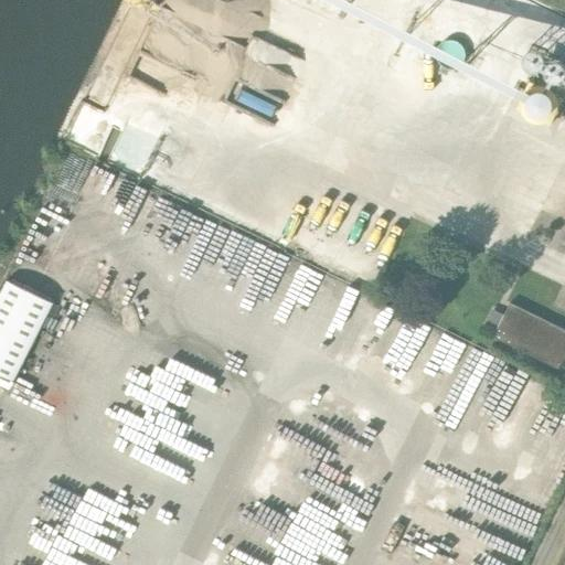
[(516,93),(513,100),(544,115),(557,87),(525,73),(521,84),(516,93)]
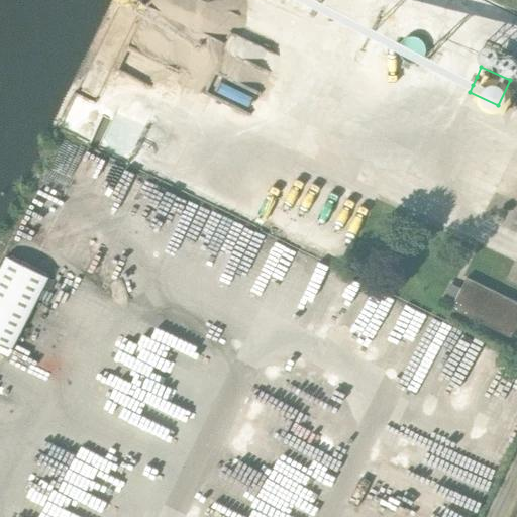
[(504,93),(516,99),(516,68),(504,93)]
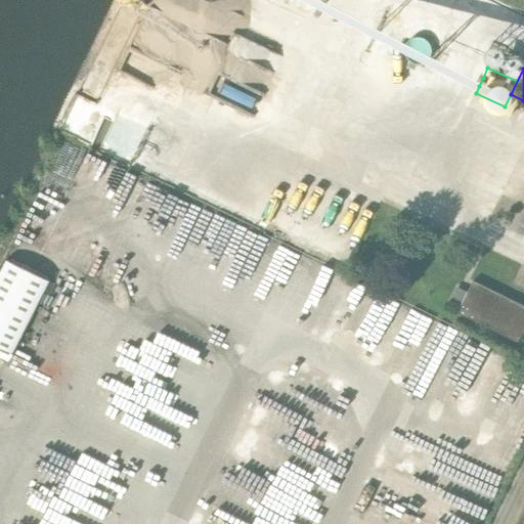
[(289,206),(276,232),(350,267),(362,241),(289,206)]
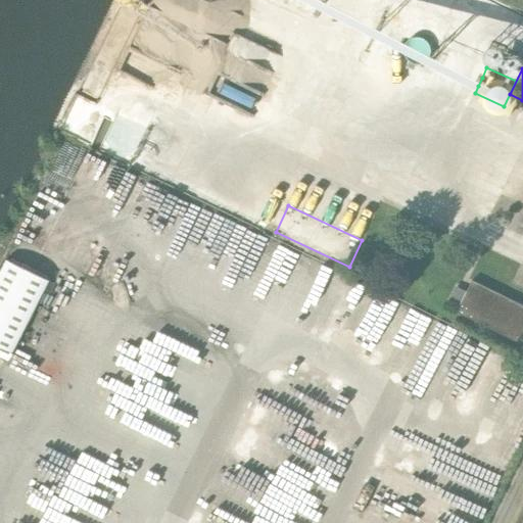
[(9,265),(0,287),(0,348),(14,355),(46,280),(9,265)]
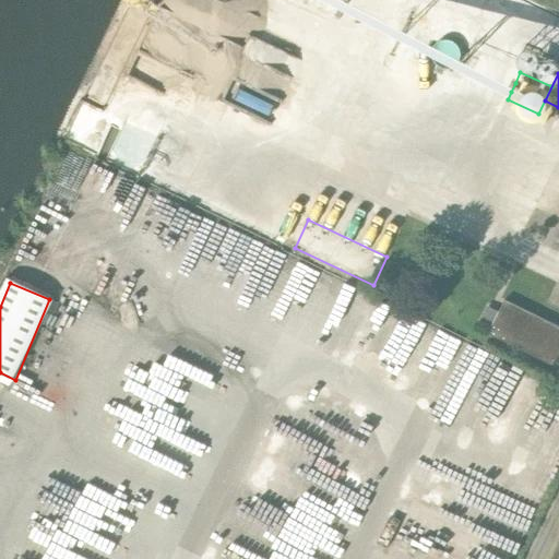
[(558,326),(503,300),(497,313),(487,334),(558,368),(558,326)]
